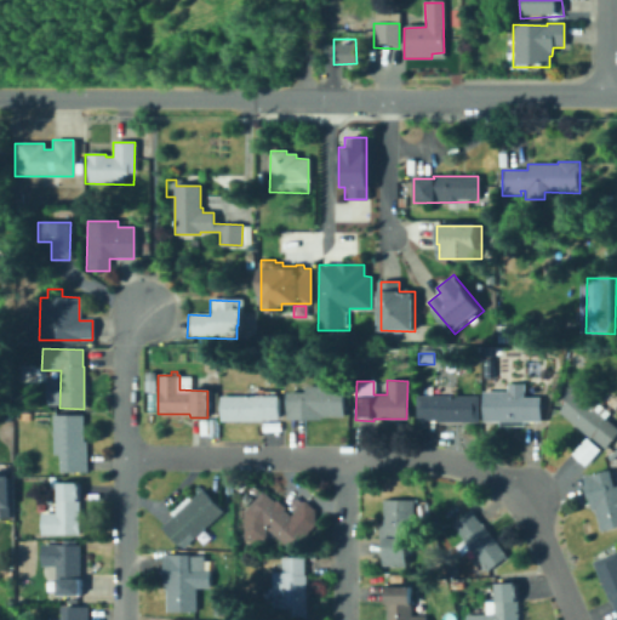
[(524,427),(498,427),(497,422),(483,422),(481,392),(507,391),(507,385),(524,384),(524,397),(540,397),(540,421),(524,422),(524,427)]
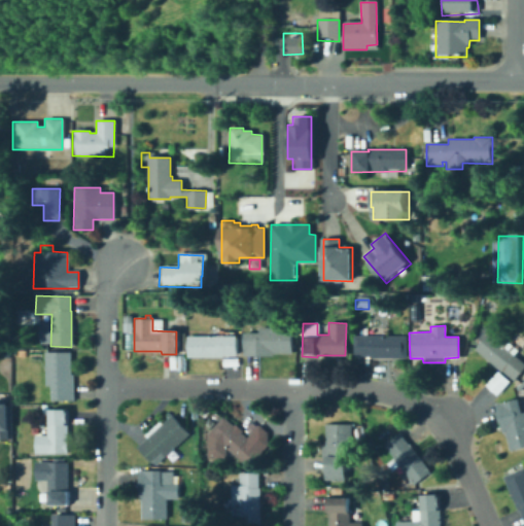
[(271,356),(242,356),(243,332),(257,332),(257,328),(291,328),(291,353),(271,353),(271,356)]
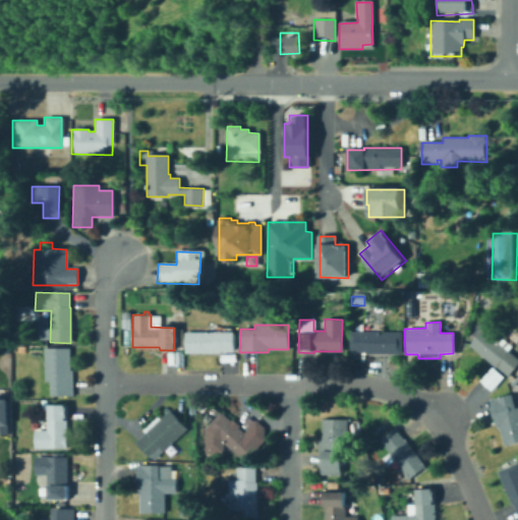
[(219,353),(184,353),(184,333),(214,333),(214,329),(231,329),(231,351),(219,351),(219,353)]
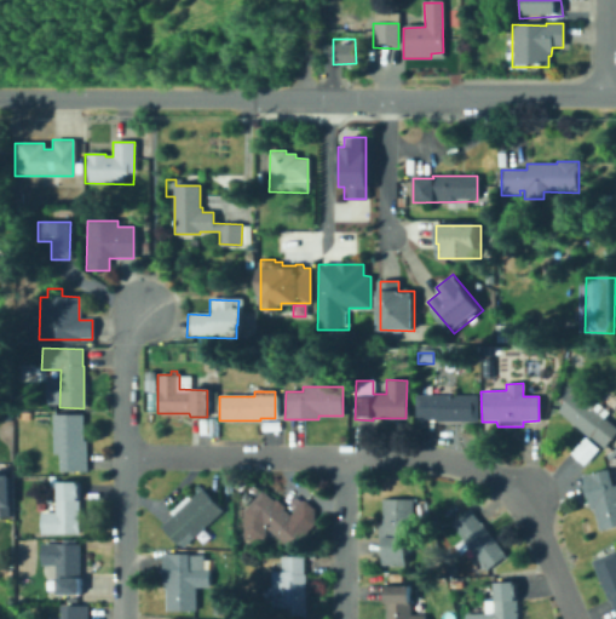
[(574,393),(587,403),(593,396),(600,402),(603,397),(614,406),(604,418),(615,428),(615,433),(603,448),(589,436),(588,439),(557,412),(574,393)]
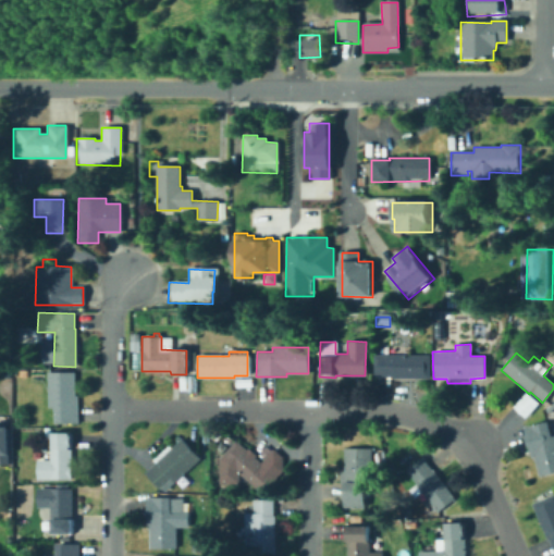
[(428,379),(373,378),(373,356),(429,356),(428,379)]
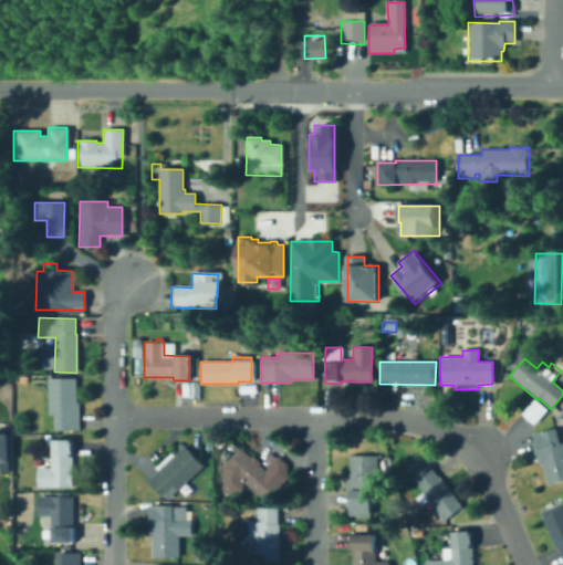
[(77,430),(54,430),(54,415),(48,415),(49,379),(76,379),(75,403),(79,403),(77,430)]
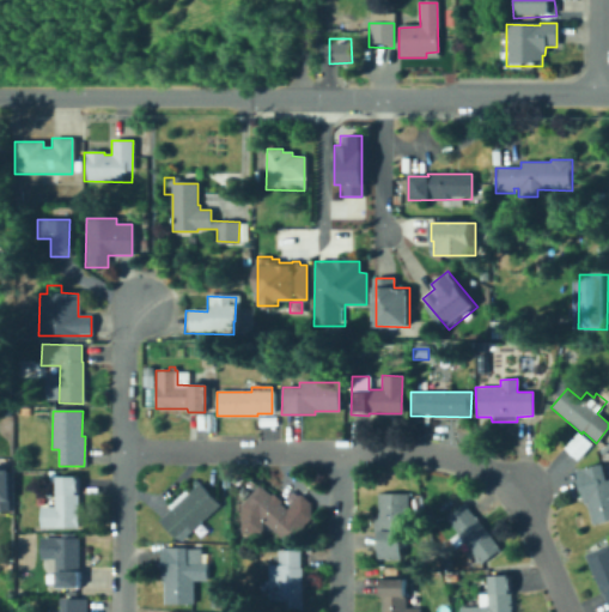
[(213,431),(203,431),(205,413),(213,414),(213,431)]
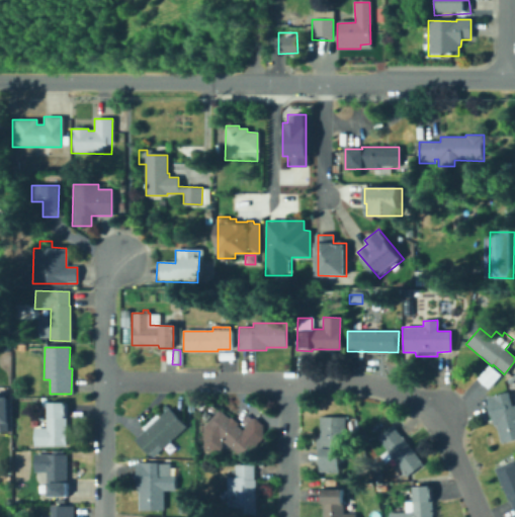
[(514,378),(508,384),(506,381),(514,373),(514,378)]
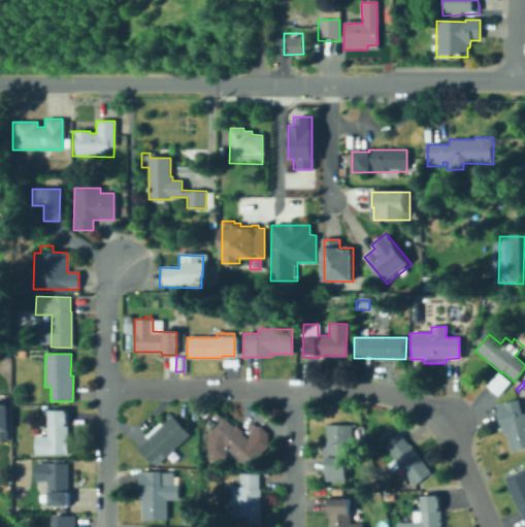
[(524,447),(510,451),(505,433),(501,434),(494,404),(518,399),(521,414),(524,413),(524,447)]
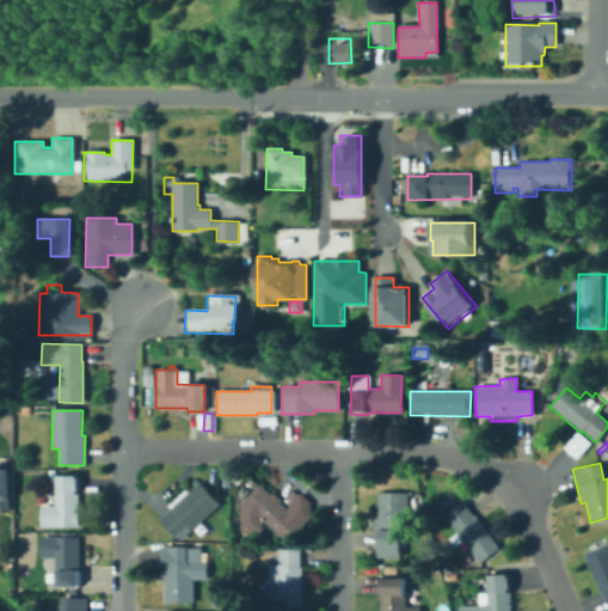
[(11,470),(11,508),(0,508),(0,468),(4,468),(4,470),(11,470)]
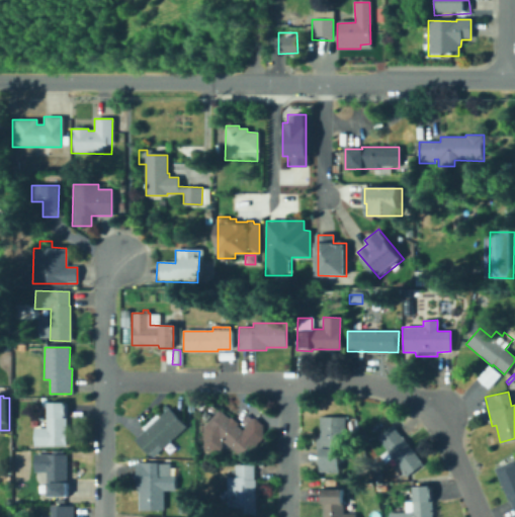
[(185,413),(185,401),(192,401),(193,412),(185,413)]
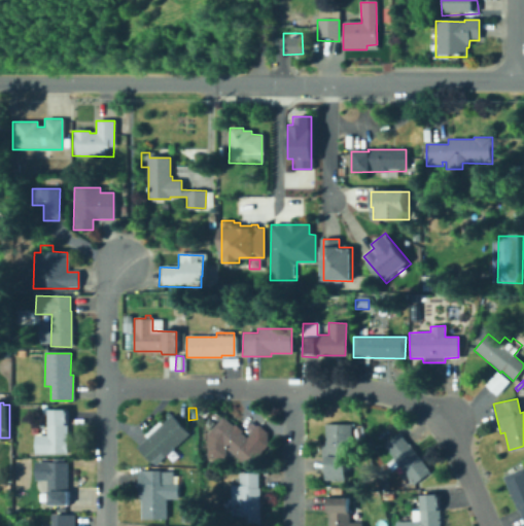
[(66,409),(66,454),(33,454),(33,434),(30,434),(30,427),(37,428),(36,434),(46,435),(47,409),(66,409)]
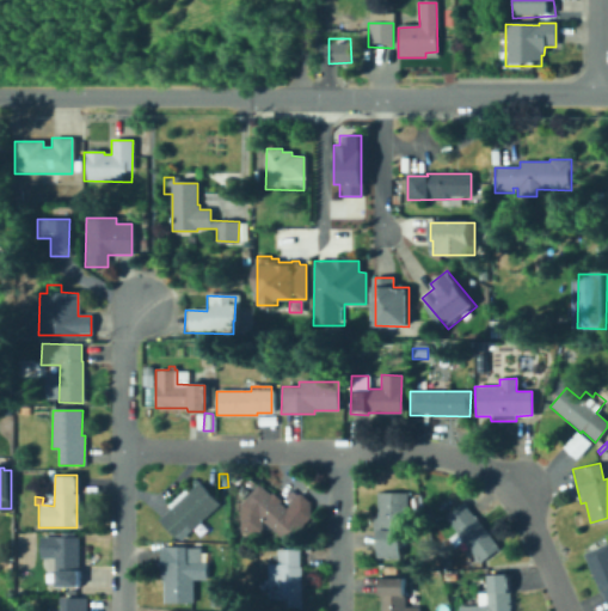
[(249,489),(243,484),(247,480),(253,484),(249,489)]
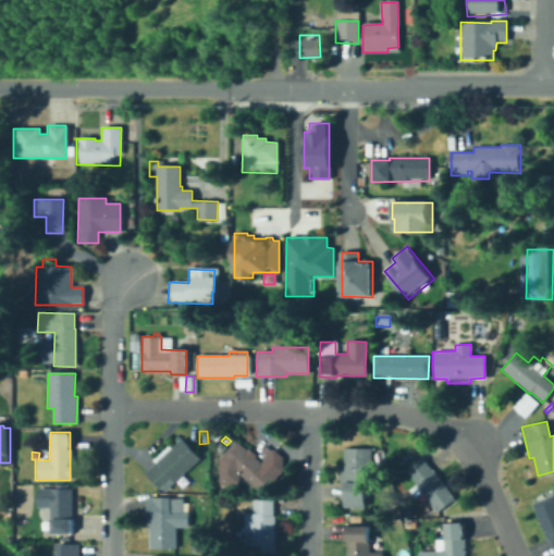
[(158,490),(143,473),(154,464),(151,460),(168,445),(171,448),(182,439),(200,459),(174,483),(170,479),(158,490)]
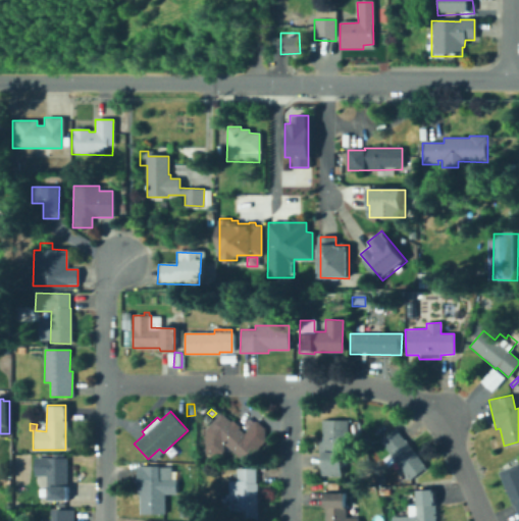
[(244,464),(230,452),(225,457),(216,448),(220,443),(205,429),(220,413),(248,437),(247,438),(259,449),(247,463),(245,462),(244,464)]
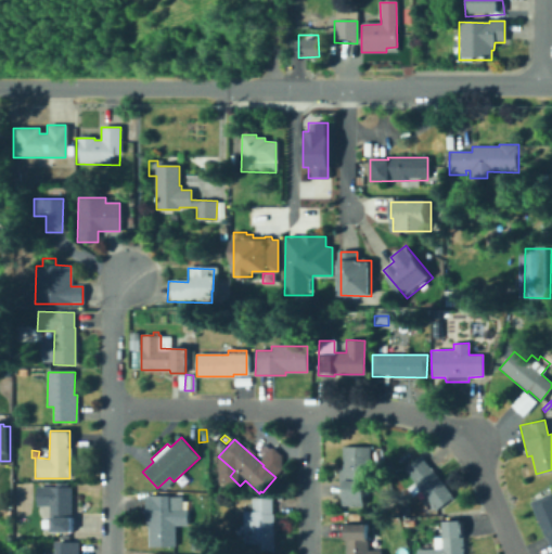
[(219,450),(214,446),(218,441),(222,446),(219,450)]
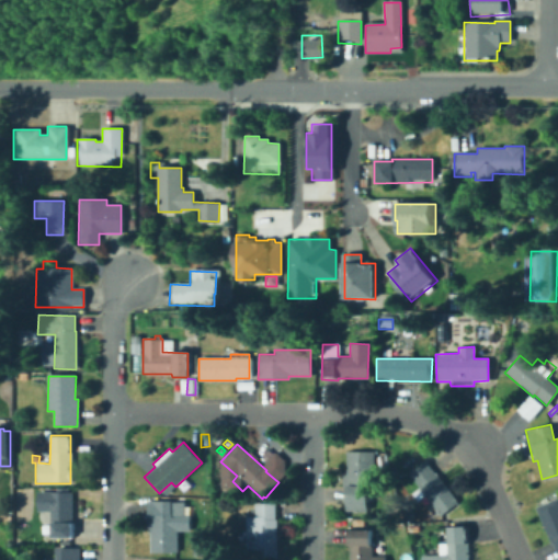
[(364,513),(346,513),(346,511),(344,511),(344,488),(341,488),(341,475),(344,475),(344,453),(373,453),(373,488),(365,488),(364,513)]
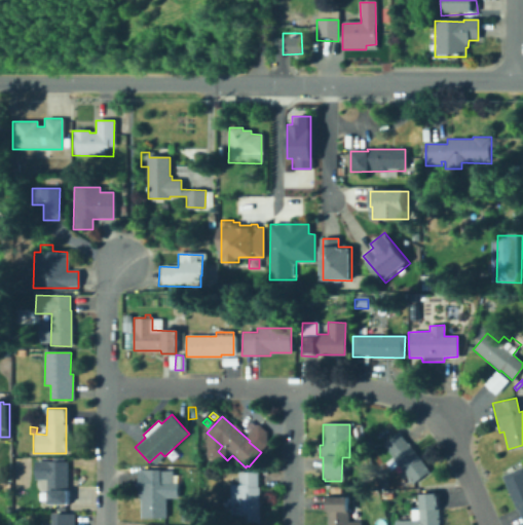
[(412,484),(381,444),(398,432),(406,444),(407,443),(428,471),(412,484)]
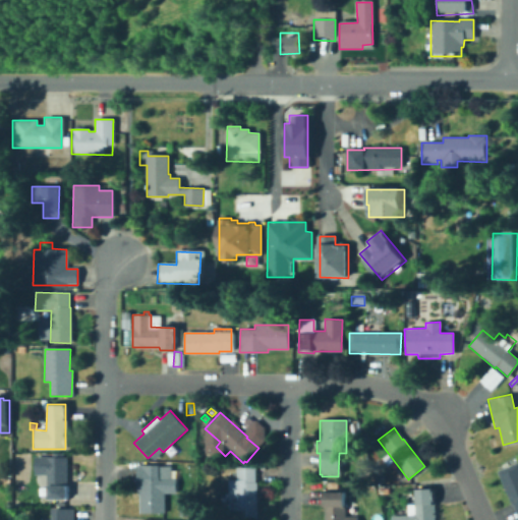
[(65,500),(46,499),(46,475),(33,475),(33,457),(66,458),(65,500)]
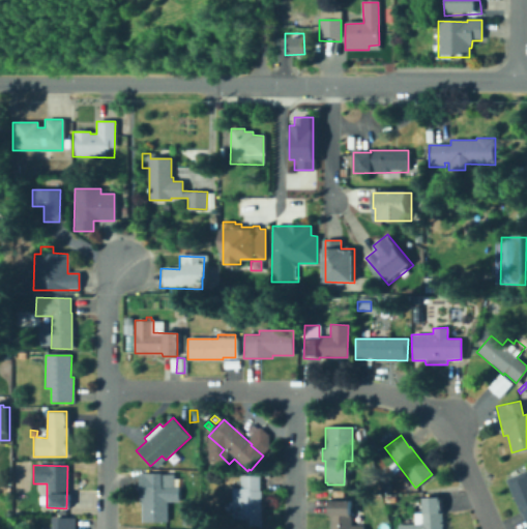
[(526,528),(521,513),(519,515),(504,480),(525,471),(526,475),(526,528)]
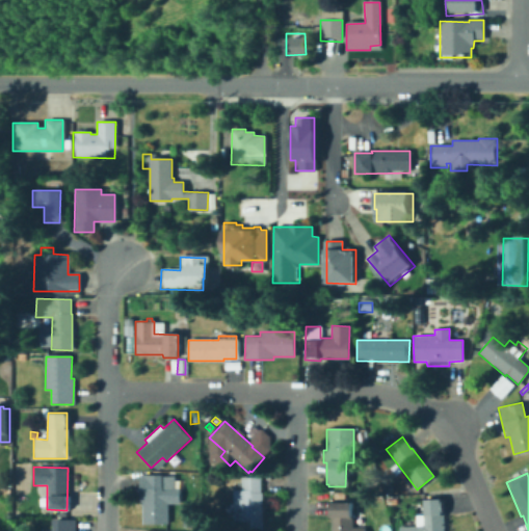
[(167,525),(141,525),(141,504),(138,504),(138,475),(162,475),(162,476),(175,476),(175,488),(180,488),(179,503),(167,503),(167,525)]
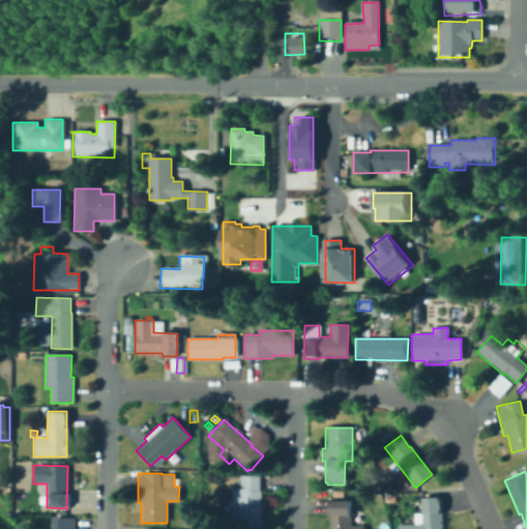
[(260,528),(223,527),(223,503),(231,503),(231,489),(239,489),(239,476),(260,476),(259,491),(261,491),(260,528)]
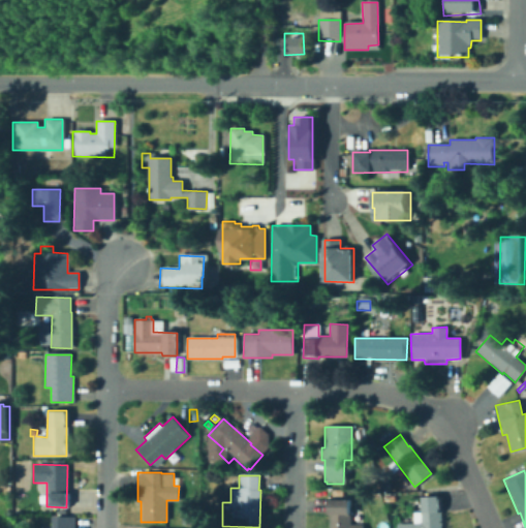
[(396,527),(396,525),(413,524),(412,513),(421,513),(420,496),(439,495),(440,527),(396,527)]
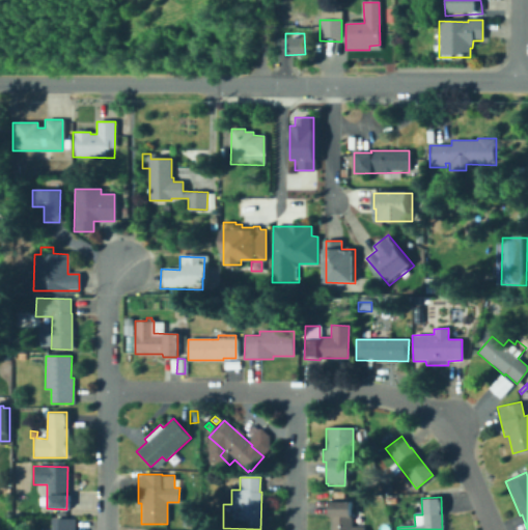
[(331,529),(331,517),(328,517),(328,502),(350,502),(350,515),(352,515),(352,527),(363,527),(363,529),(331,529)]
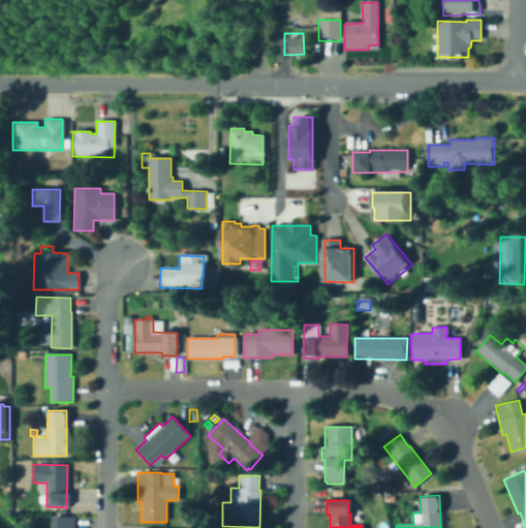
[(51,527),(51,517),(73,518),(73,527),(51,527)]
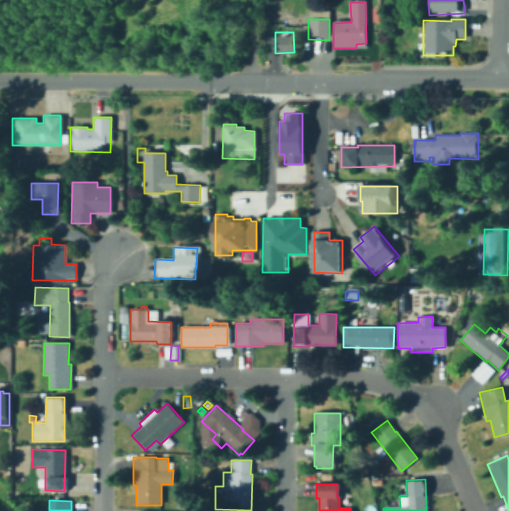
[(183,508),(174,508),(174,500),(184,501),(183,508)]
